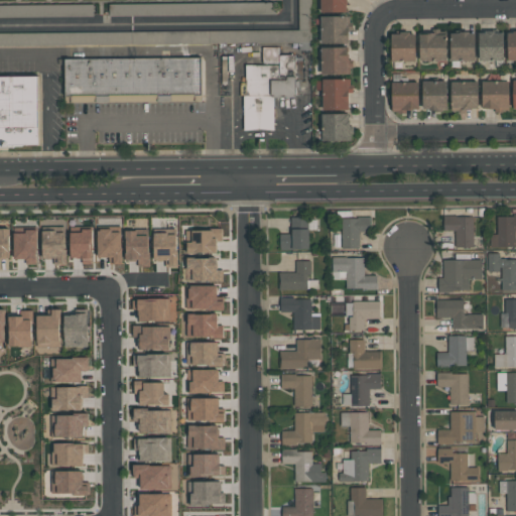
[(346,13),(346,0),(319,0),(320,12),(346,13)]
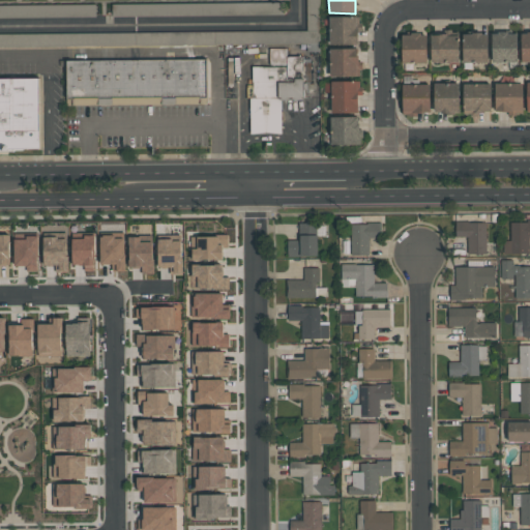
[(112,4),(283,1),(283,13),(112,17),(112,4)]
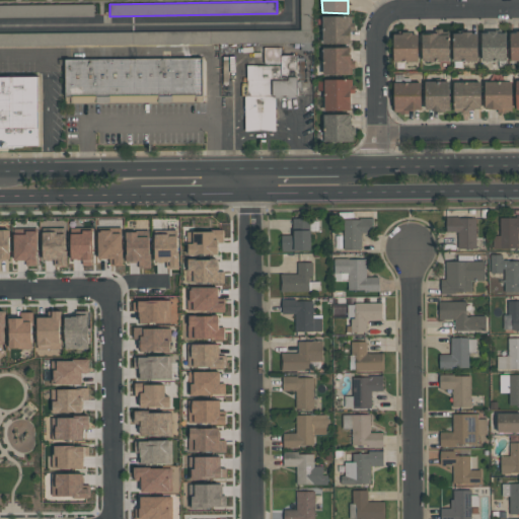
[(0,3),(93,3),(93,16),(0,16),(0,3)]
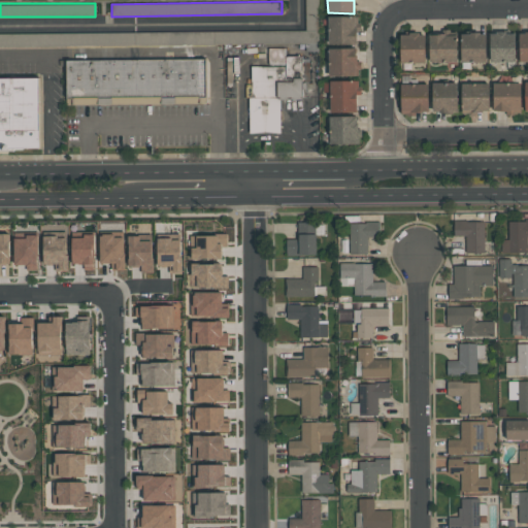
[(328,17),(328,44),(356,44),(356,17),(328,17)]
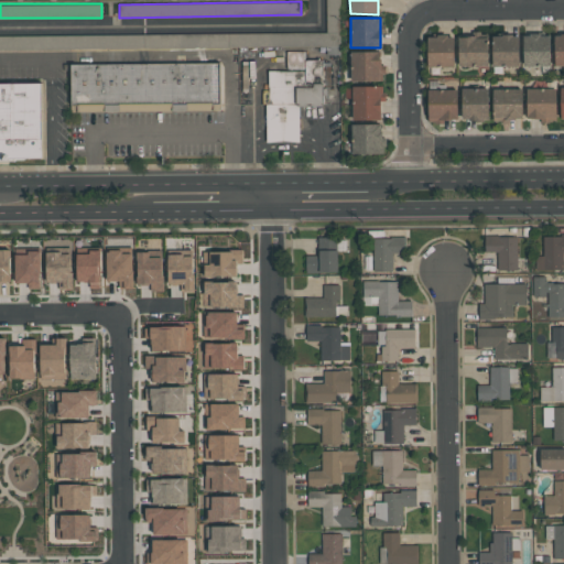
[(492,66),(519,67),(520,35),(492,34),(492,66)]
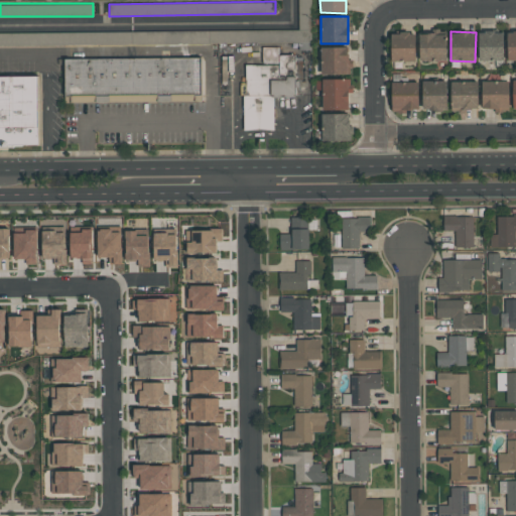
[(504,32),(479,31),(479,60),(503,60),(504,32)]
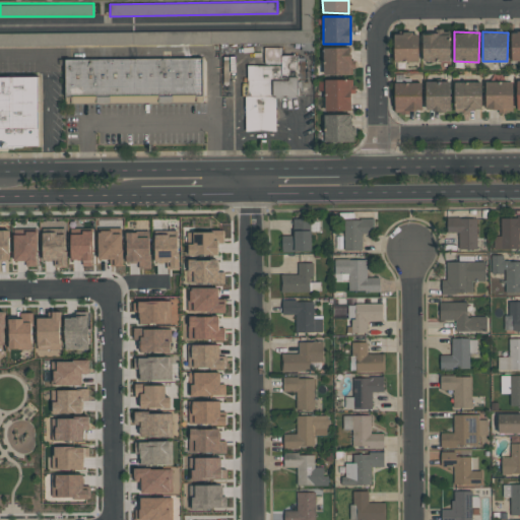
[(512,61),(519,60),(519,31),(511,31),(512,61)]
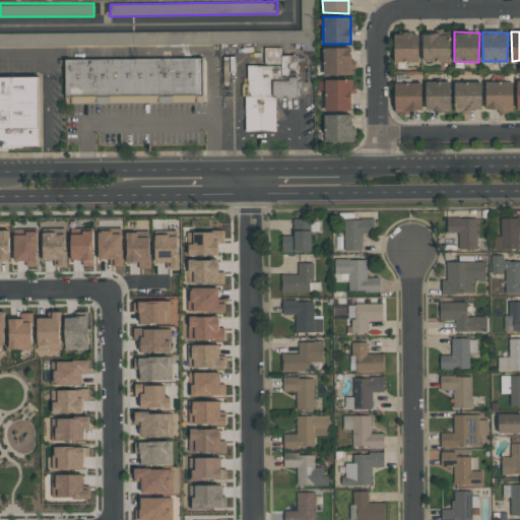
[(394,62),(418,62),(418,33),(394,34),(394,62)]
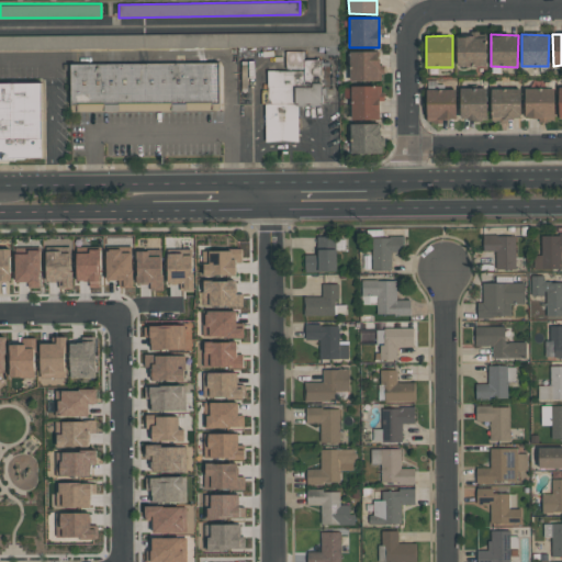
[(486,36),(457,37),(457,66),(486,66),(486,36)]
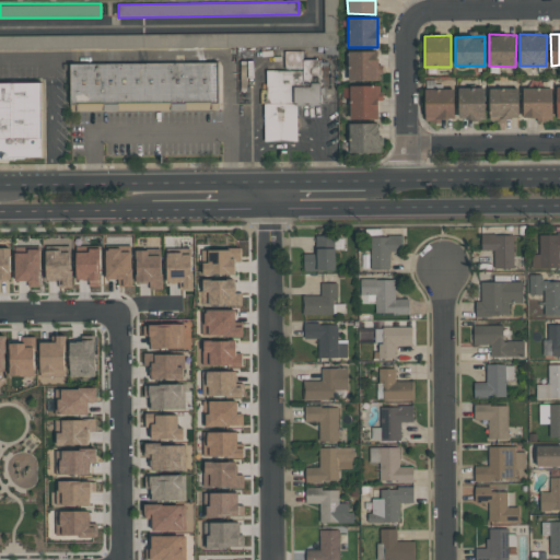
[(296,105),(296,140),(265,140),(264,70),(284,69),(284,50),(302,50),(302,59),(319,58),(321,105),(296,105)]
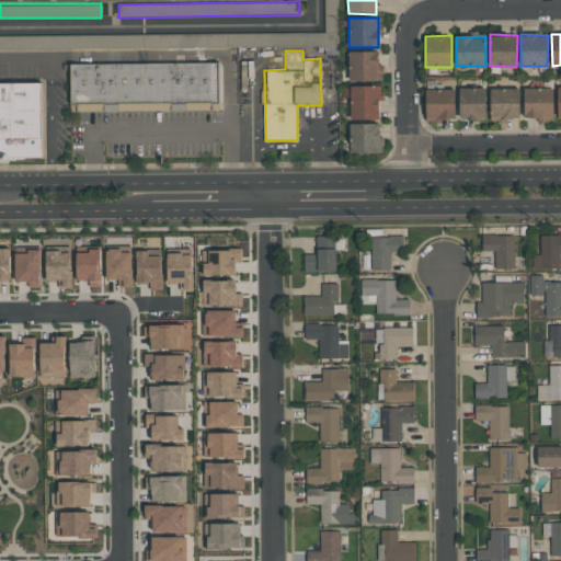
[(350,81),(379,81),(378,50),(348,52),(350,81)]
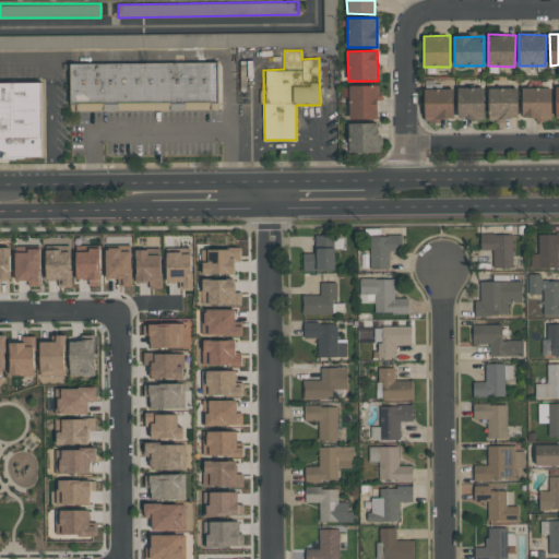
[(70,110),(70,63),(217,62),(218,109),(70,110)]
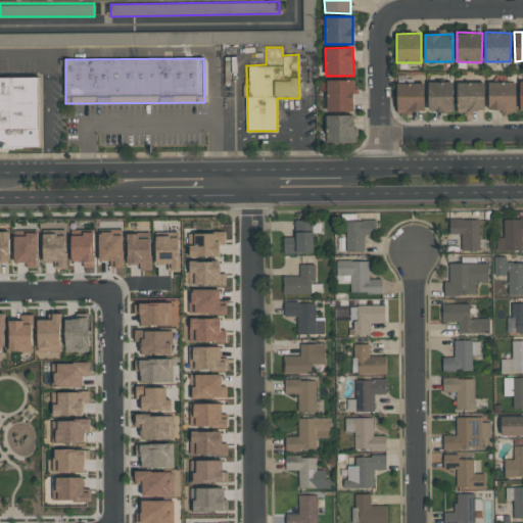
[(39,146),(0,146),(0,77),(38,77),(39,146)]
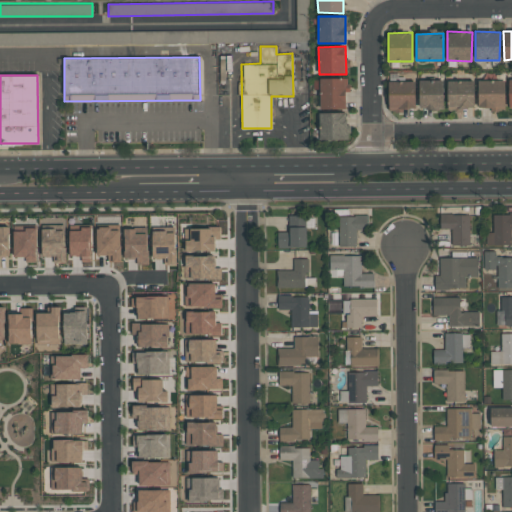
[(320,109),(346,109),(345,78),(319,79),(320,109)]
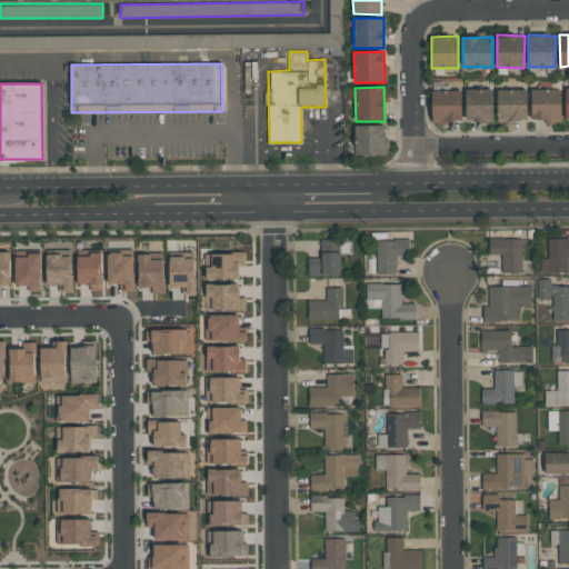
[(531,90),(531,122),(561,121),(561,89),(531,90)]
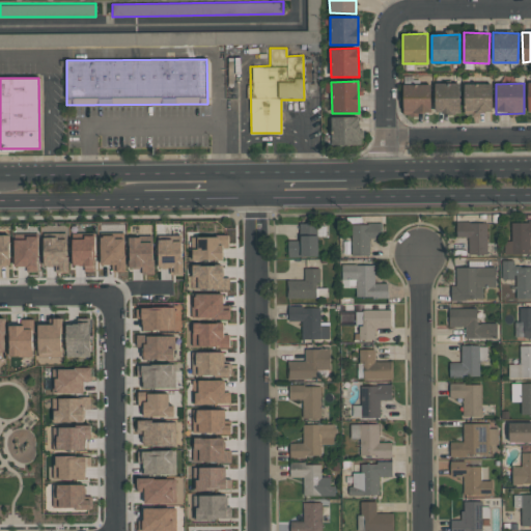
[(460,113),(459,84),(435,84),(435,113),(460,113)]
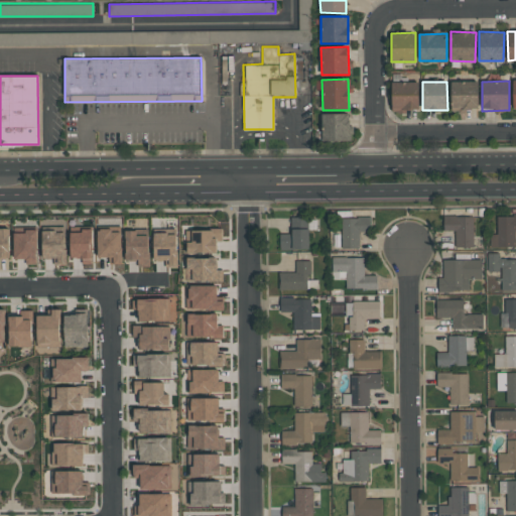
[(478,110),(478,82),(452,82),(450,109),(478,110)]
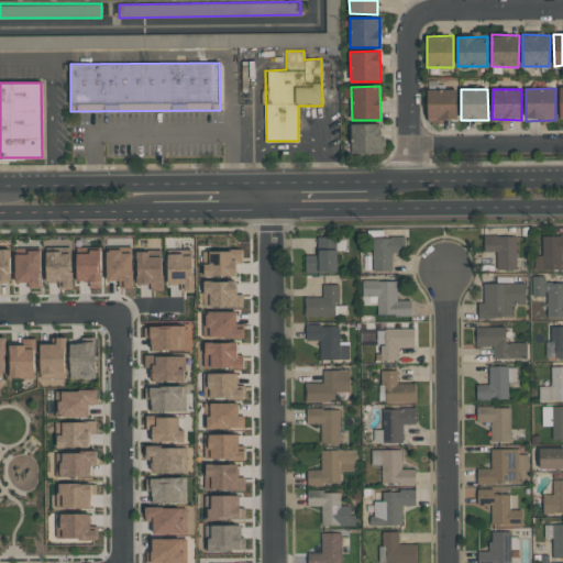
[(456,90),(427,90),(428,121),(457,120),(456,90)]
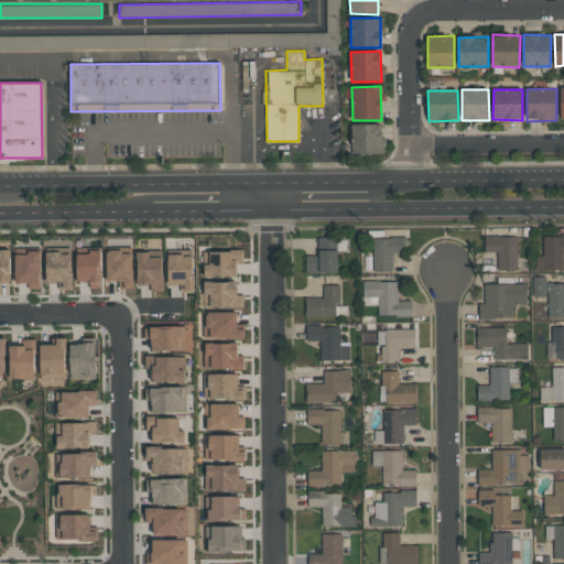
[(381,153),(381,125),(353,125),(353,154),(381,153)]
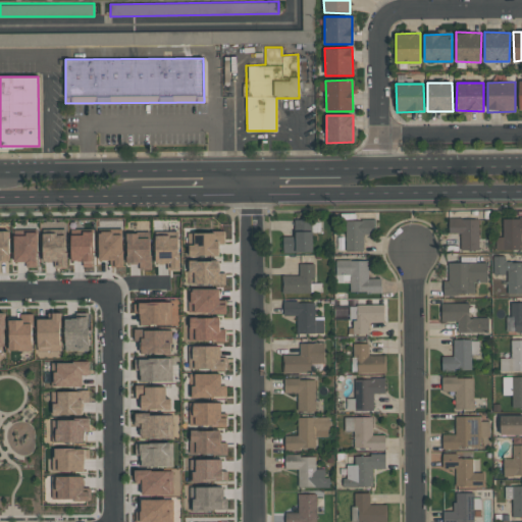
[(496,250),(496,237),(502,237),(502,217),(521,217),(521,232),(521,249),(496,250)]
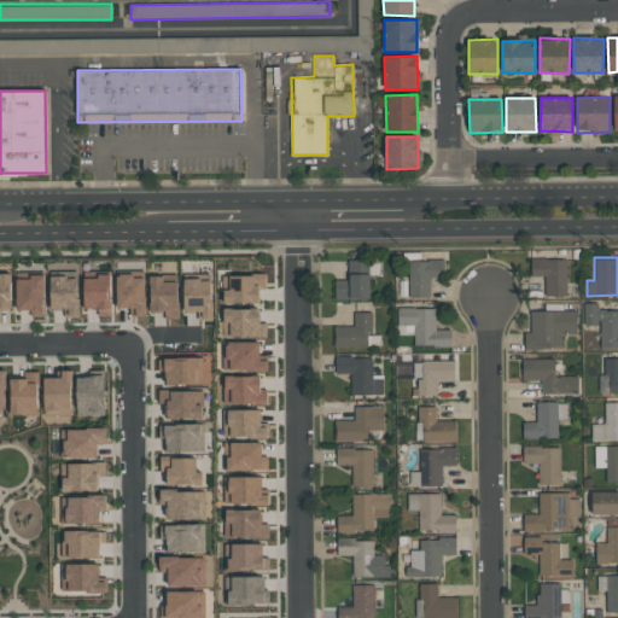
[(544,296),(544,275),(530,275),(530,258),(566,258),(566,296),(544,296)]
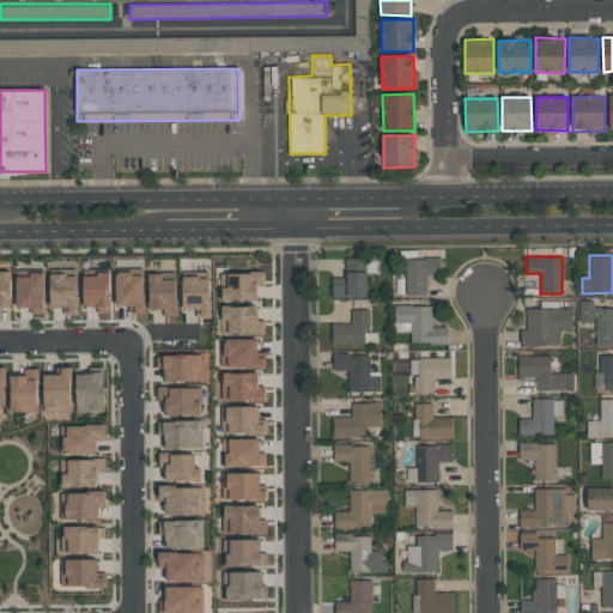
[(332,296),(332,278),(345,278),(345,258),(365,258),(365,296),(332,296)]
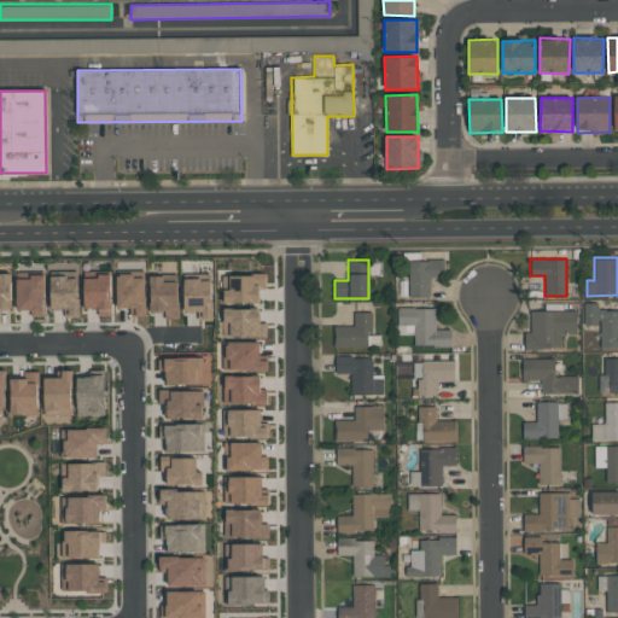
[(409,297),(408,260),(442,260),(443,277),(430,277),(430,297),(409,297)]
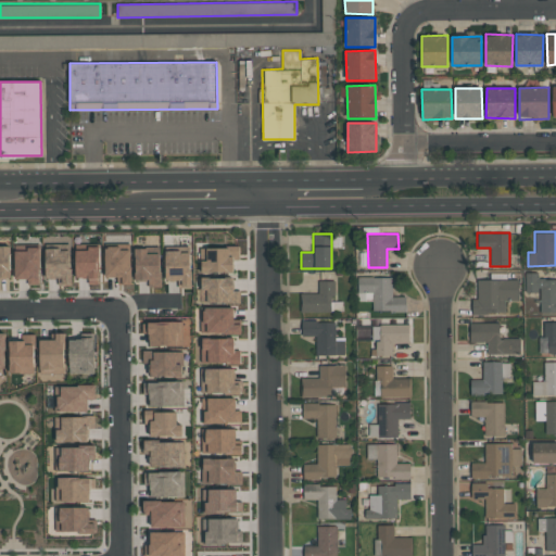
[(10,277),(0,277),(0,244),(10,245),(10,277)]
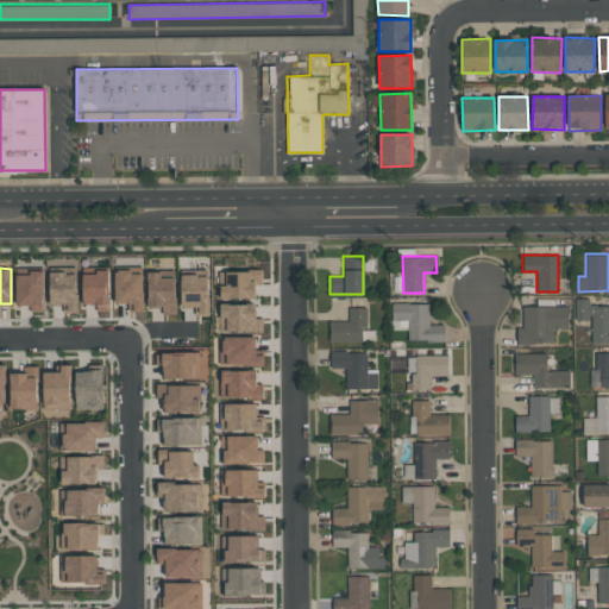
[(107,268),(108,309),(96,309),(96,303),(82,305),(82,268),(107,268)]
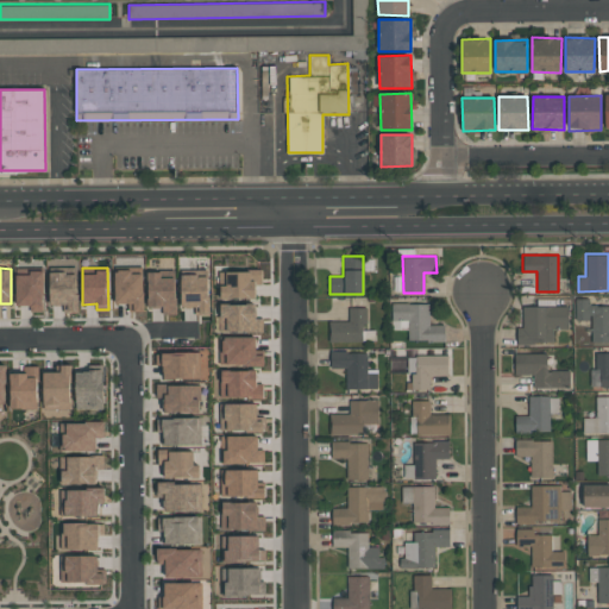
[(43,269),(43,311),(30,311),(30,306),(16,306),(16,269),(43,269)]
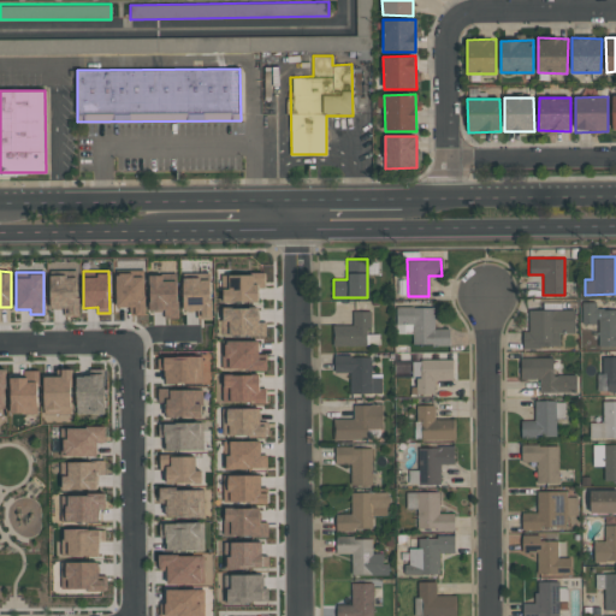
[(116,307),(116,273),(144,273),(144,314),(130,314),(130,307),(116,307)]
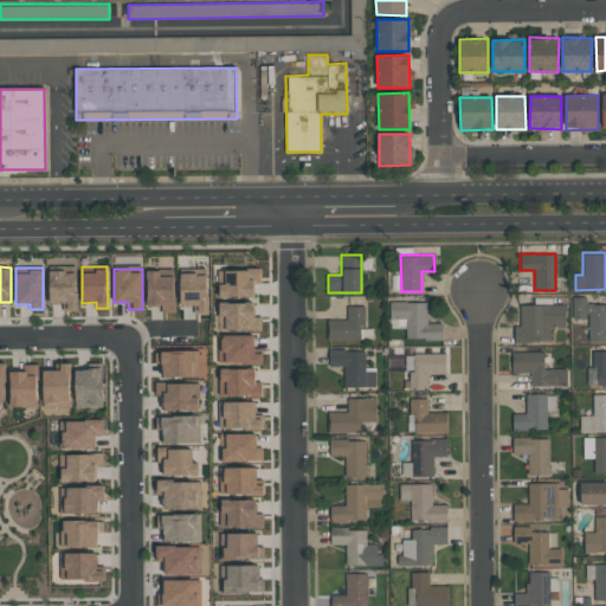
[(259,270),(259,283),(255,283),(255,297),(218,296),(218,269),(259,270)]
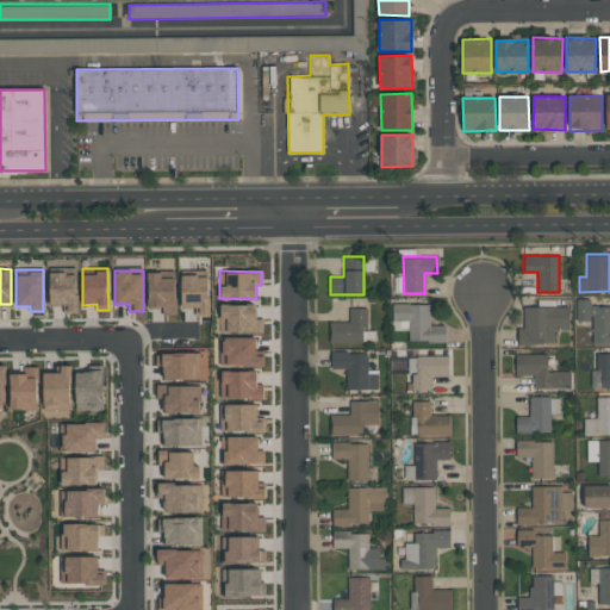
[(148,306),(148,272),(161,272),(161,278),(174,278),(175,313),(162,315),(162,306),(148,306)]
